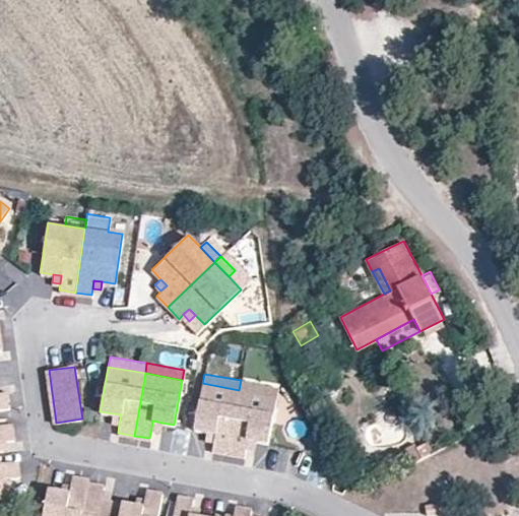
[(276,397),(277,387),(241,380),(239,390),(276,397)]
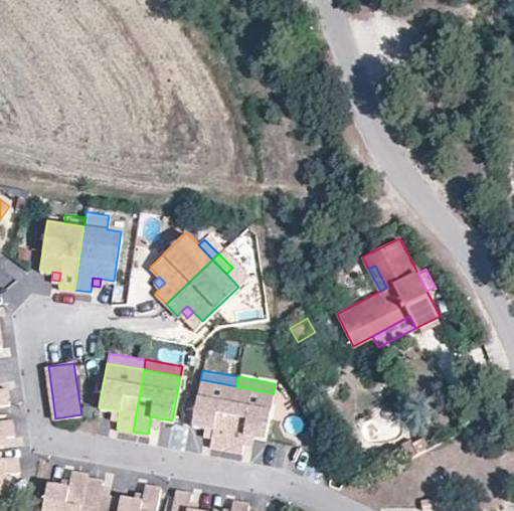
[(225,449),(236,386),(200,379),(192,424),(204,427),(212,428),(211,436),(209,446),(225,449)]
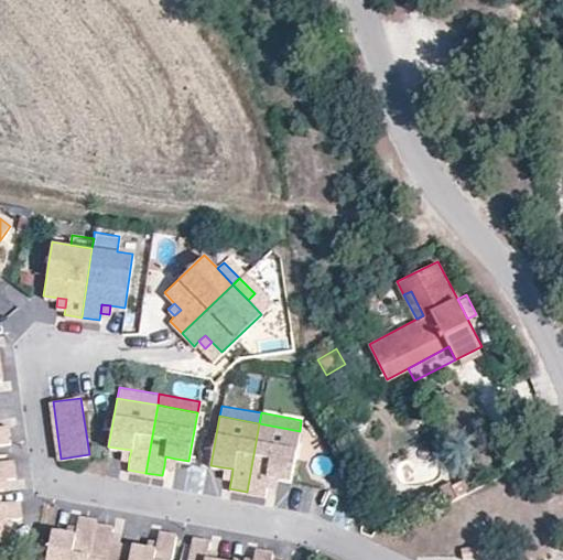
[(0,442),(10,441),(8,423),(0,423),(0,442)]
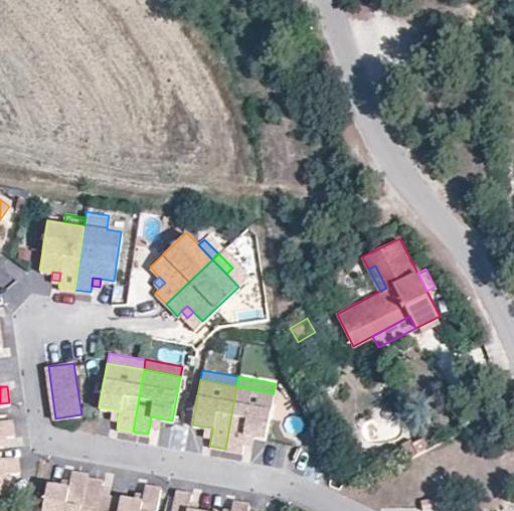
[(266,438),(274,393),(236,386),(225,449),(241,451),(242,442),(244,434),(252,436),(266,438)]
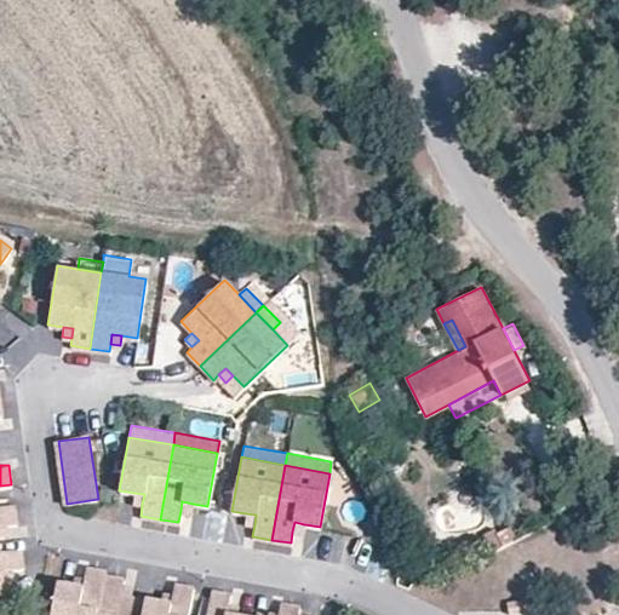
[(142,504),(144,494),(135,493),(132,503),(142,504)]
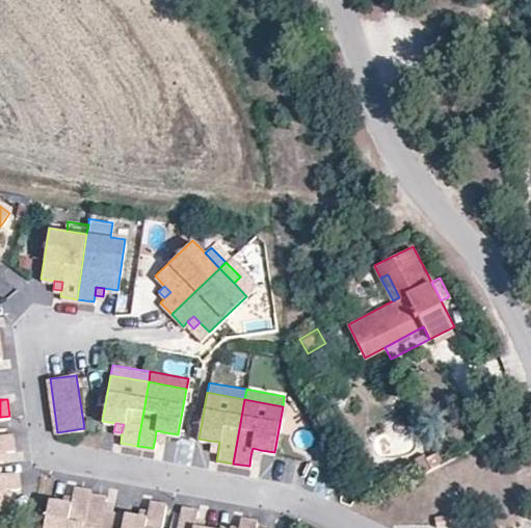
[(163,441),(165,432),(156,430),(155,439),(163,441)]
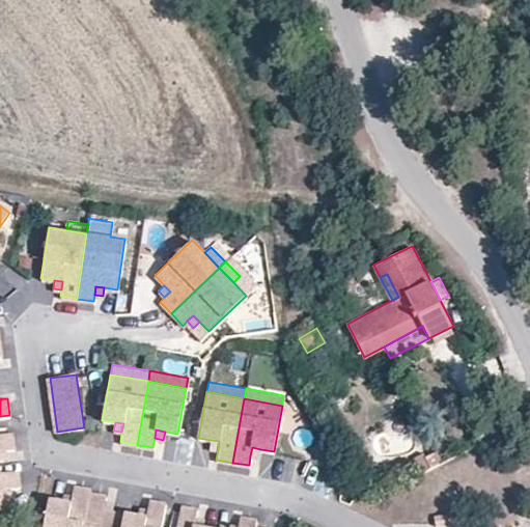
[(0,449),(4,449),(14,447),(11,431),(0,432),(0,449)]
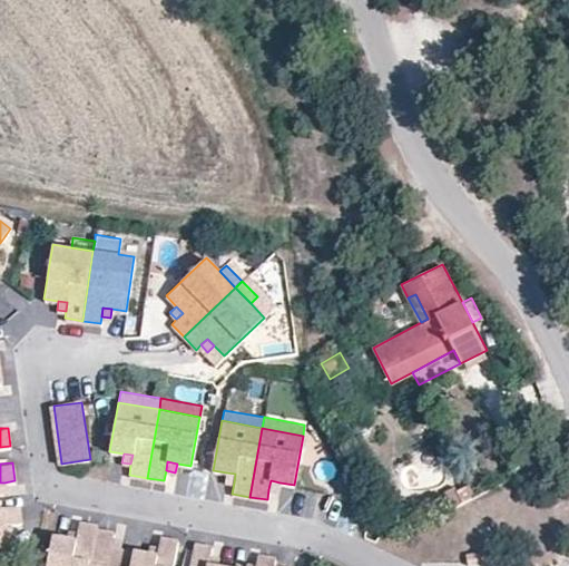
[(234,482),(235,474),(226,472),(225,481),(234,482)]
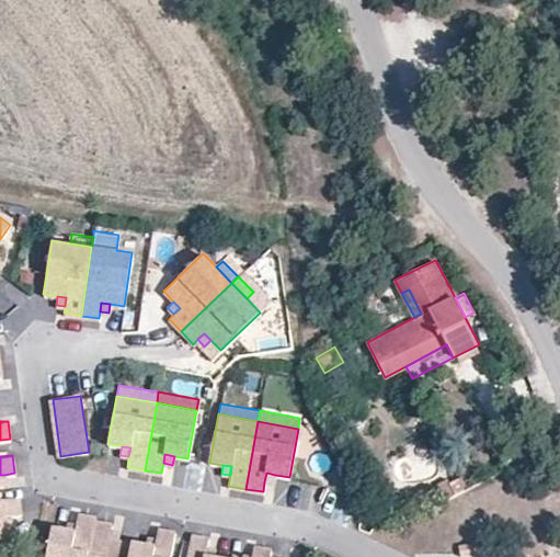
[(274,484),(275,475),(266,473),(264,481),(274,484)]
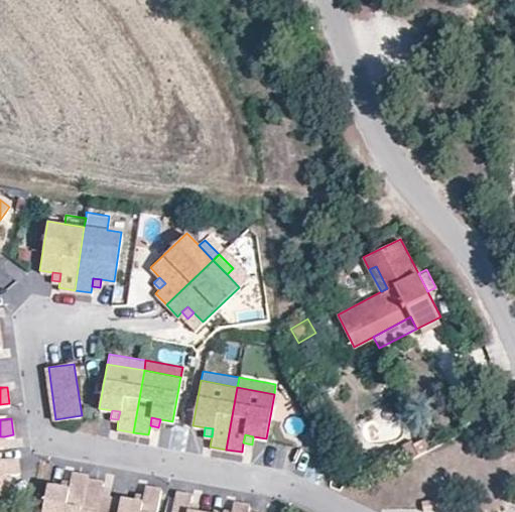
[(410,458),(428,448),(423,436),(412,441),(410,438),(402,442),(410,458)]
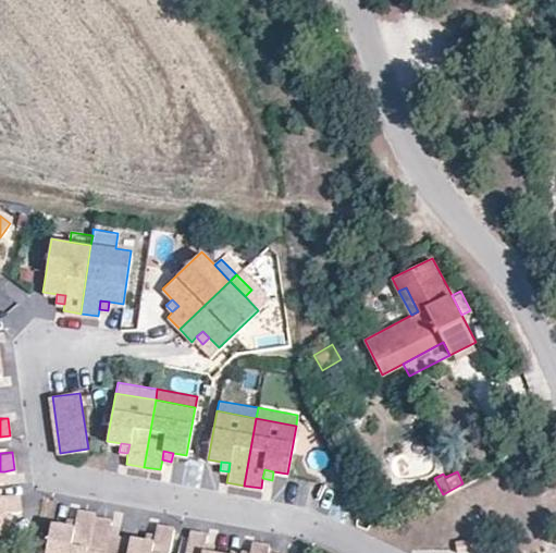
[(17,492),(0,494),(0,535),(4,535),(3,521),(1,512),(11,511),(21,510),(17,492)]
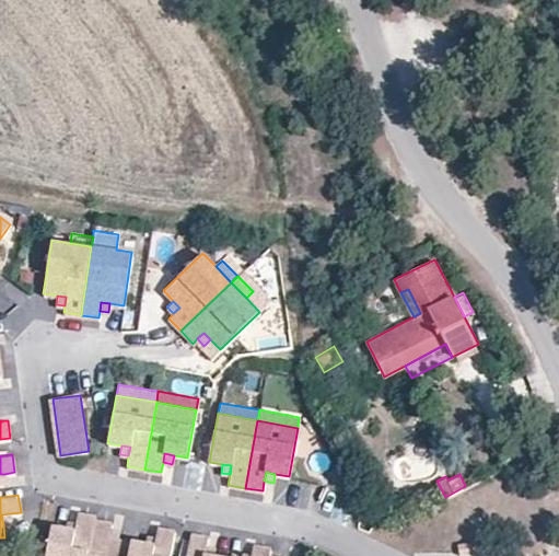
[(86,555),(94,518),(95,514),(77,511),(76,521),(73,530),(65,529),(51,525),(46,555),(86,555)]
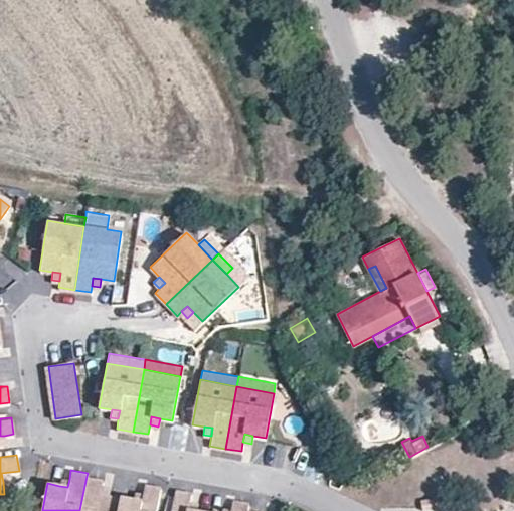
[(3,482),(11,481),(10,472),(1,473),(3,482)]
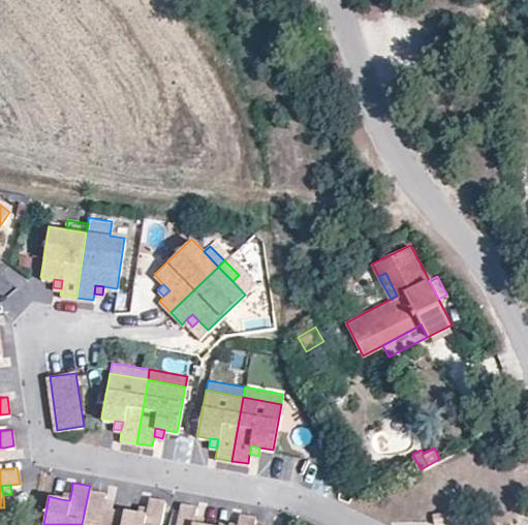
[(121,524),(124,511),(112,508),(102,506),(104,498),(105,492),(89,489),(82,524),(121,524)]
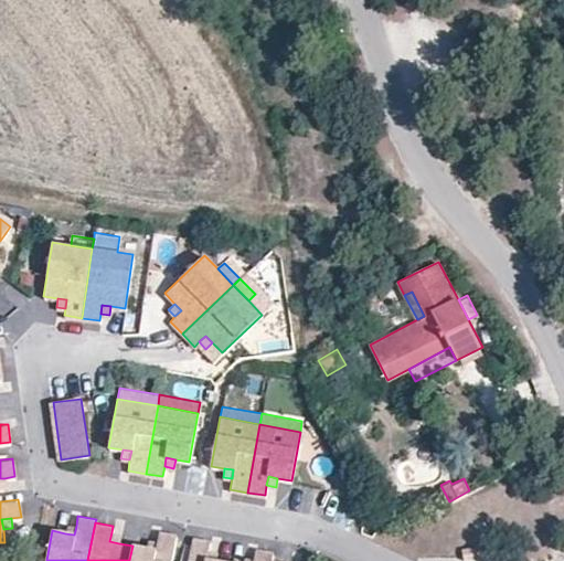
[(74,535),(76,526),(66,525),(65,533),(74,535)]
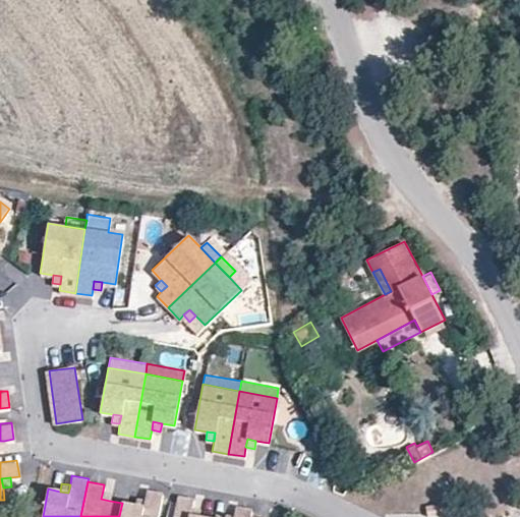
[(157,516),(162,492),(147,489),(145,499),(143,507),(134,505),(122,503),(119,516),(157,516)]
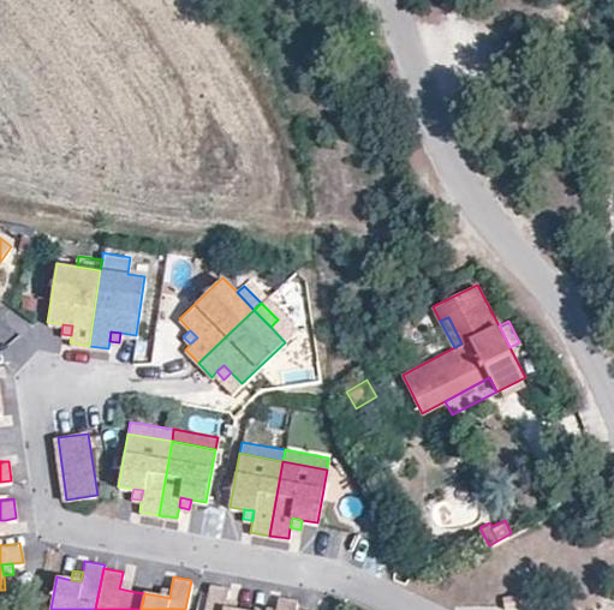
[(130,591),(131,580),(121,579),(119,588),(130,591)]
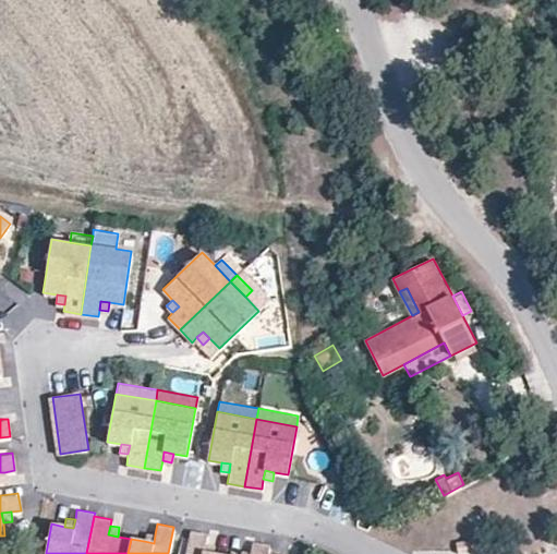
[(215,553),(213,553),(204,552),(205,543),(207,533),(190,530),(184,553),(215,553)]
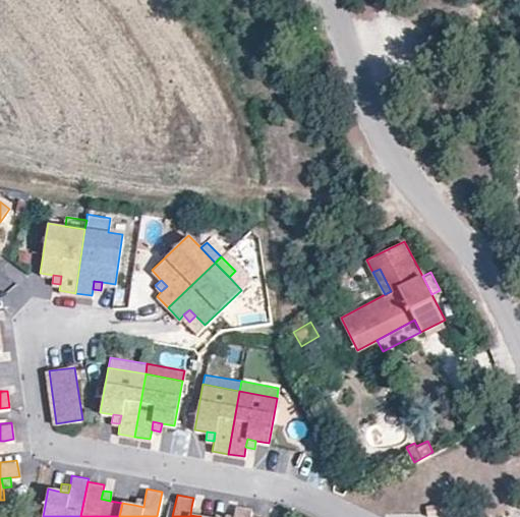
[(143,507),(145,499),(136,497),(134,505),(143,507)]
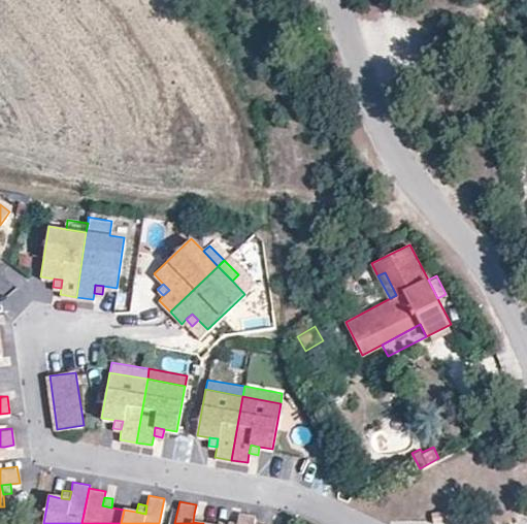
[(451,518),(449,509),(431,513),(432,521),(451,518)]
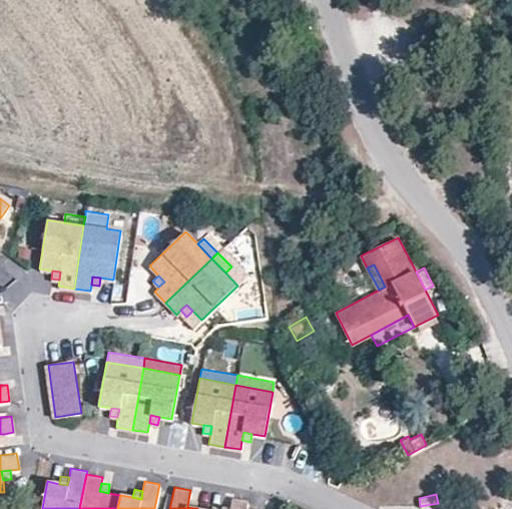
[(244,508),(245,508),(247,500),(231,497),(229,507),(228,508),(244,508)]
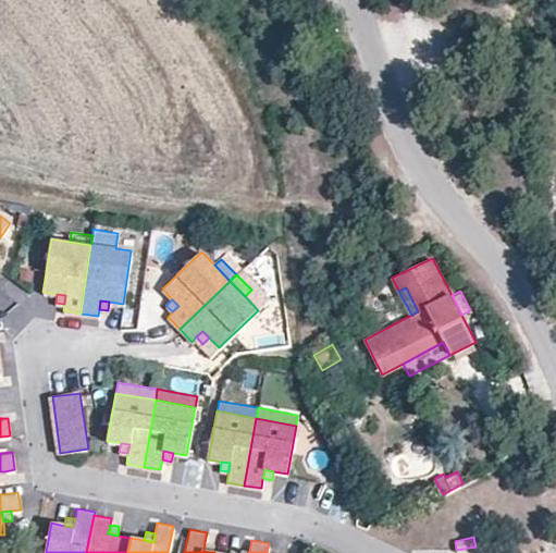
[(212,552),(214,544),(205,542),(204,551),(212,552)]
